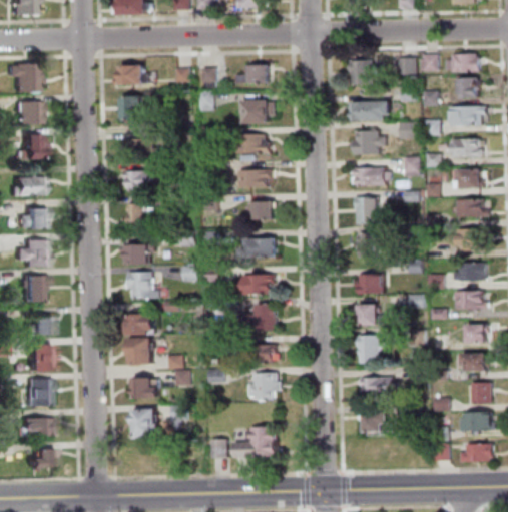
[(33,0),(34,16),(11,16),(11,0),(33,0)]
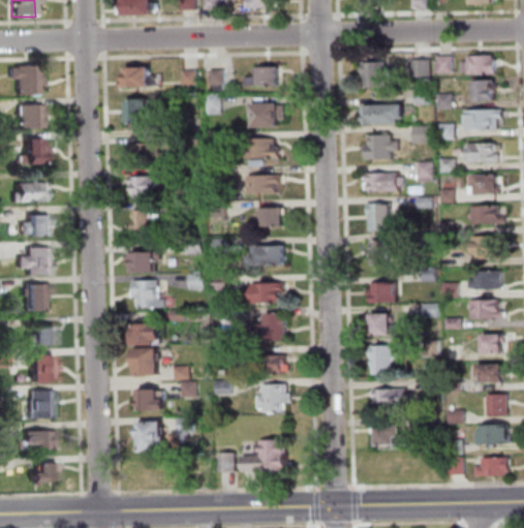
[(125,0),(151,0),(151,4),(156,4),(156,17),(126,18),(125,0)]
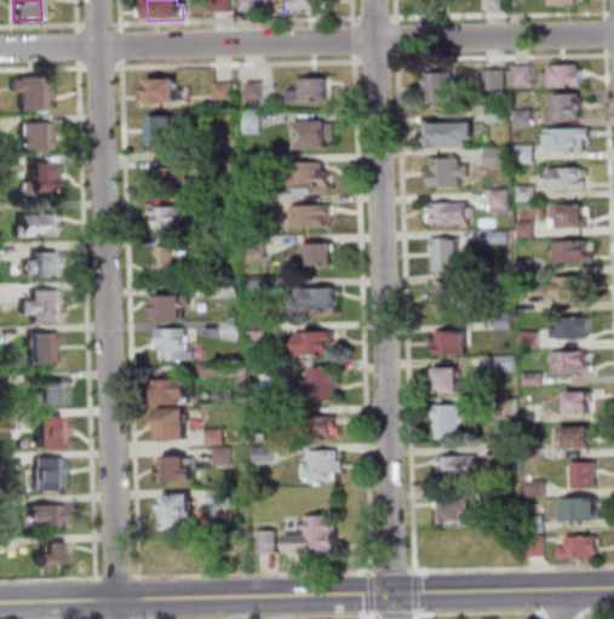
[(211,16),(211,0),(228,0),(228,16),(211,16)]
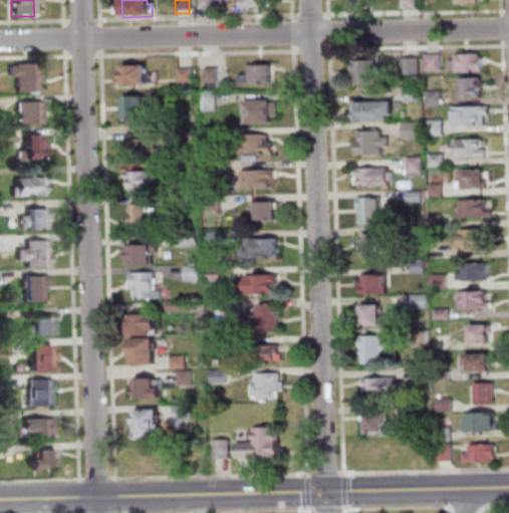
[(198,0),(212,0),(212,10),(198,10),(198,0)]
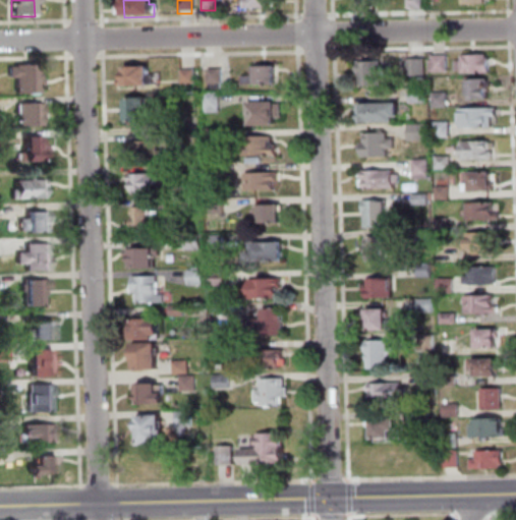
[(245,0),(268,0),(268,11),(246,11),(245,0)]
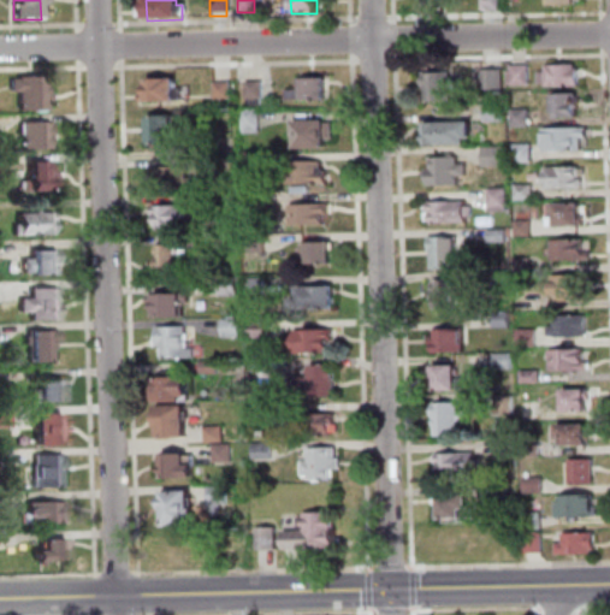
[(440,0),(440,10),(421,10),(421,0),(440,0)]
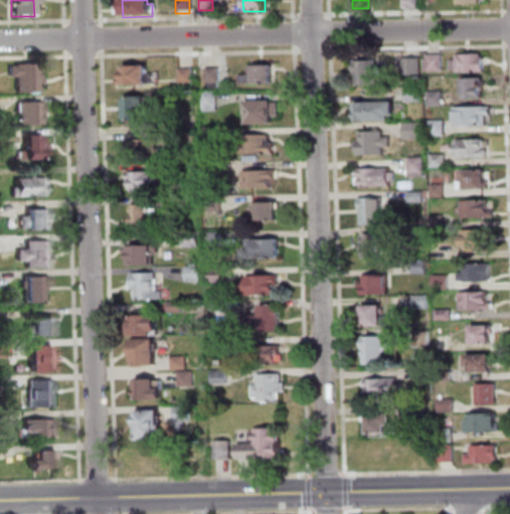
[(400,0),(415,0),(415,9),(400,10),(400,0)]
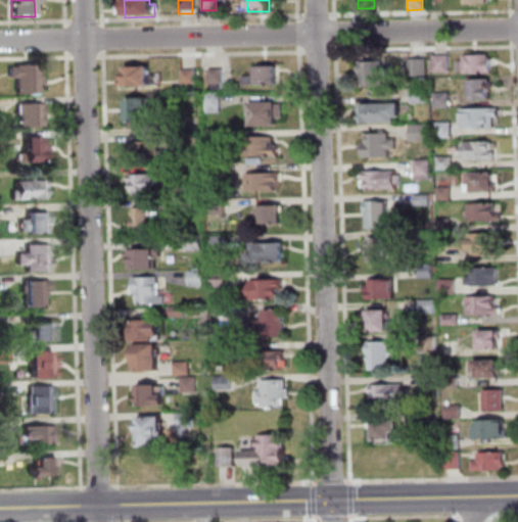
[(455,61),(455,74),(489,73),(488,58),(486,58),(486,54),(461,55),(461,61),(455,61)]
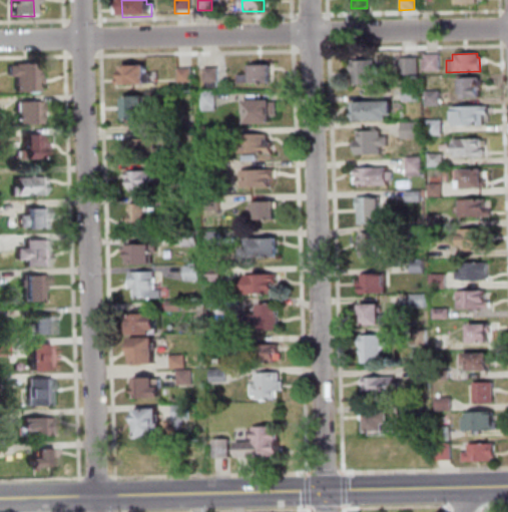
[(422,55),(422,60),(419,60),(419,72),(438,72),(438,54),(422,55)]
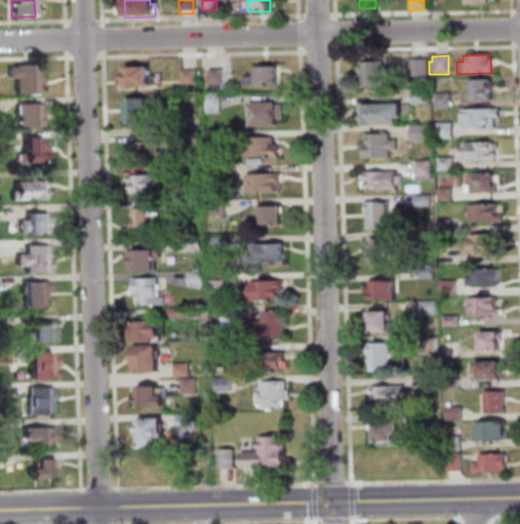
[(407,61),(407,77),(426,77),(425,61),(407,61)]
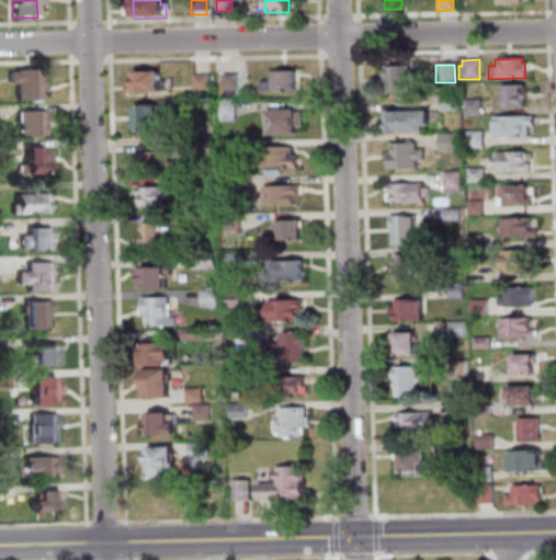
[(384,92),(408,92),(407,66),(384,66),(384,92)]
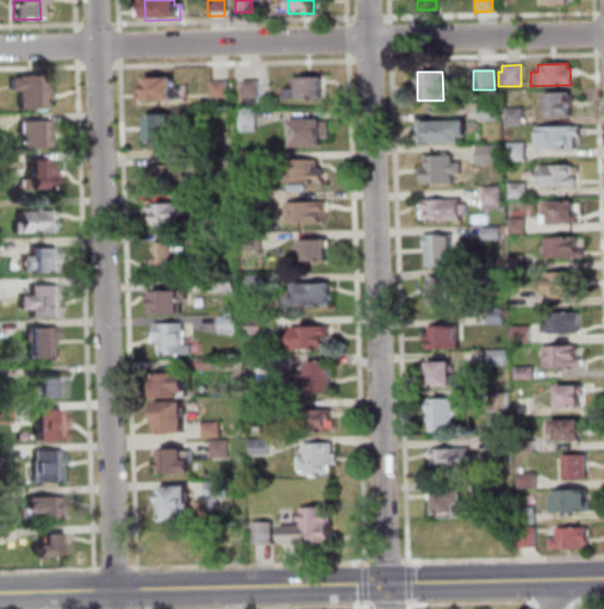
[(138,100),(138,92),(144,92),(144,75),(170,74),(172,87),(176,87),(176,100),(138,100)]
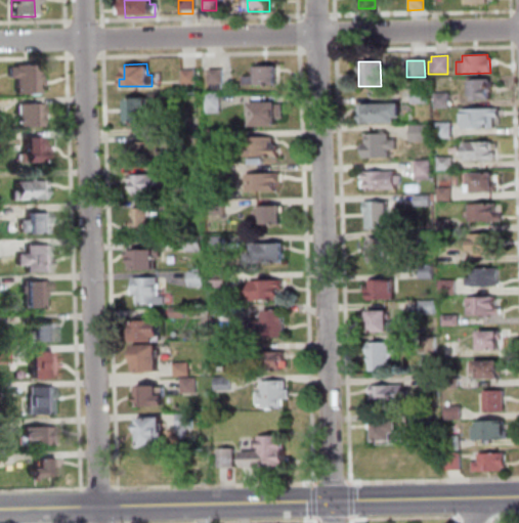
[(13,93),(13,78),(7,78),(6,67),(12,67),(12,64),(36,64),(36,79),(39,78),(39,85),(36,85),(36,93),(13,93)]
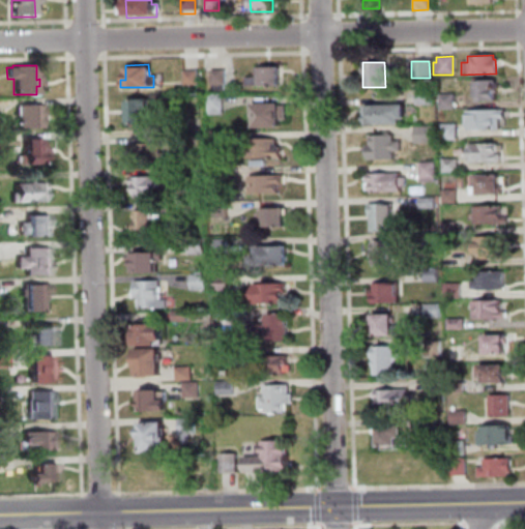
[(244,87),(244,79),(255,78),(254,69),(275,68),(276,86),(244,87)]
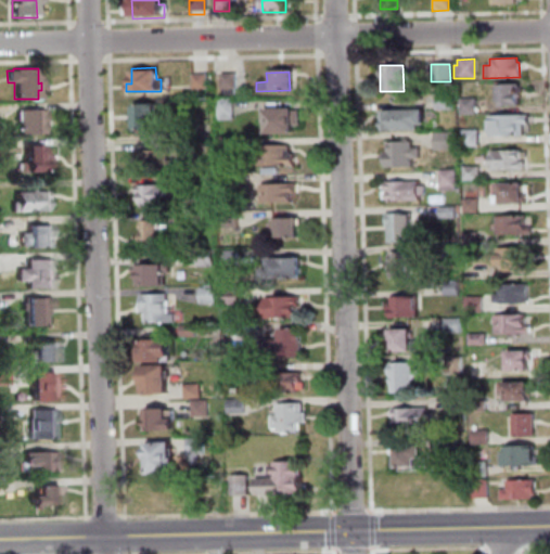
[(218,74),(232,73),(232,94),(219,95),(218,74)]
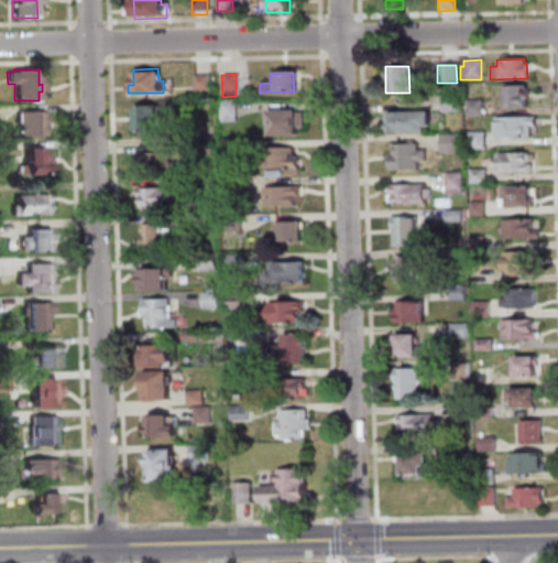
[(193,90),(193,76),(207,75),(207,89),(193,90)]
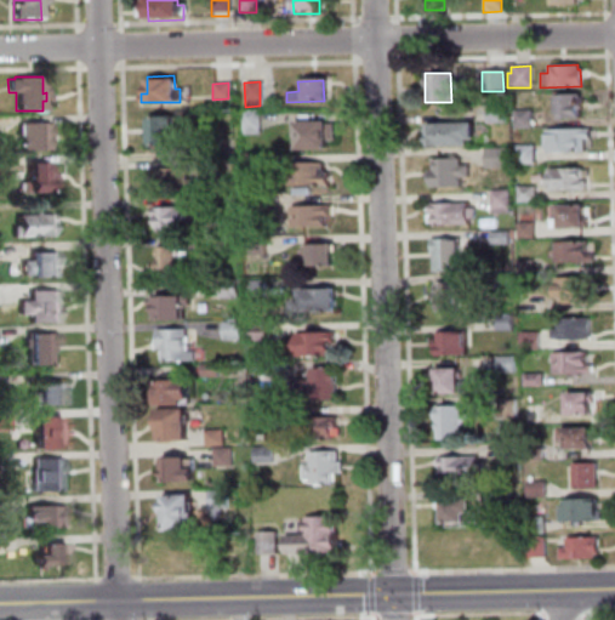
[(556,94),(556,118),(580,117),(580,92),(556,94)]
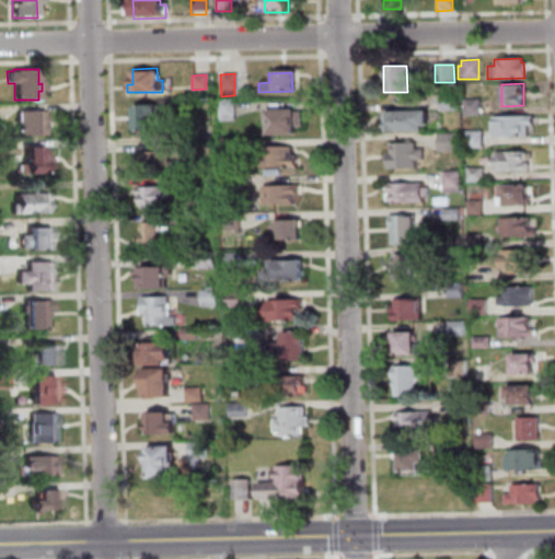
[(437,95),(438,113),(455,112),(454,95),(437,95)]
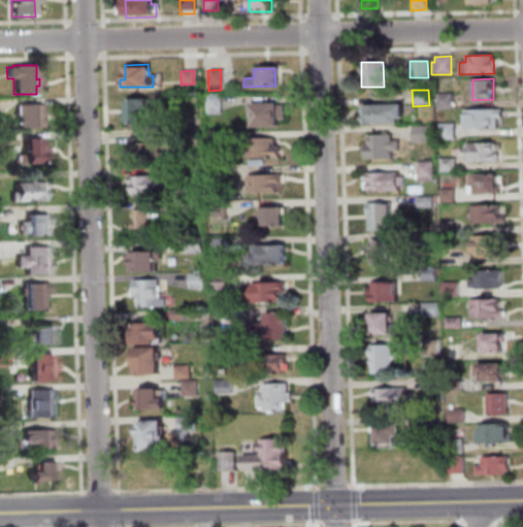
[(219,114),(206,114),(205,95),(218,95),(219,114)]
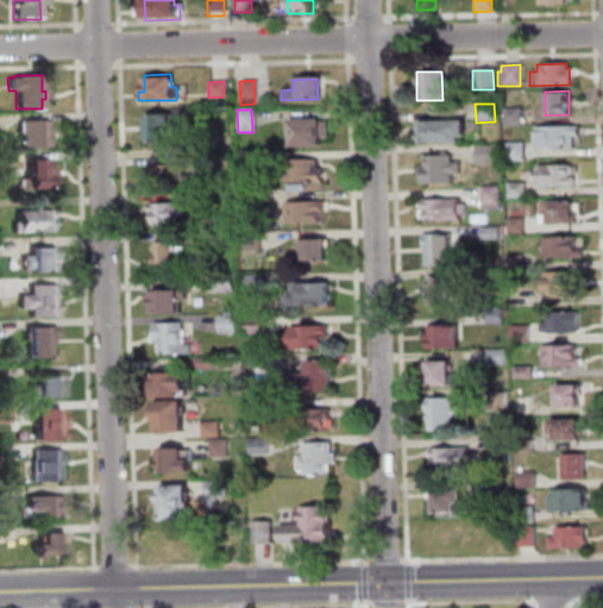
[(502,110),(503,127),(520,126),(520,110),(502,110)]
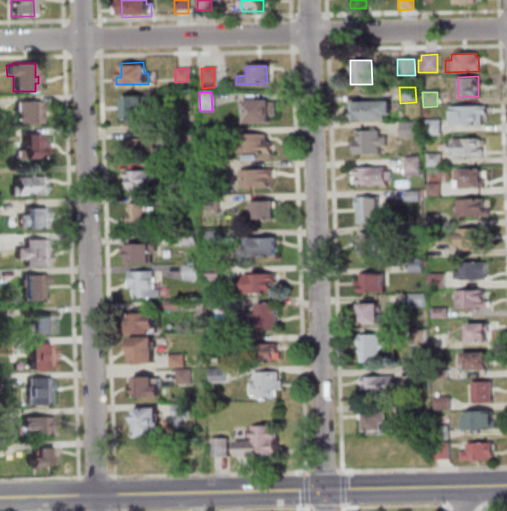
[(123,119),(123,95),(142,95),(143,119),(139,119),(139,125),(126,125),(126,119),(123,119)]
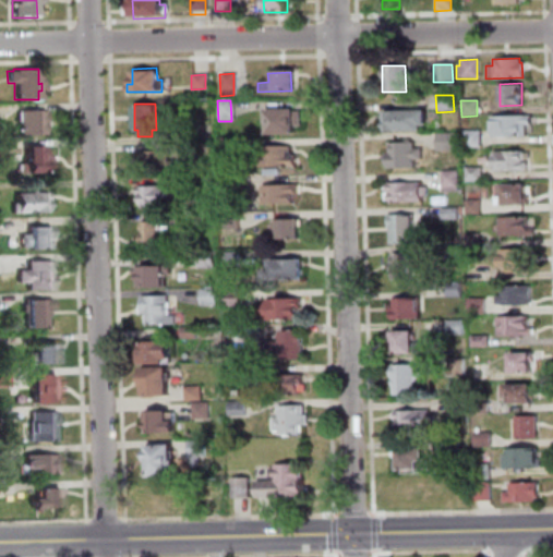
[(267,134),(266,108),(291,108),(292,134),(267,134)]
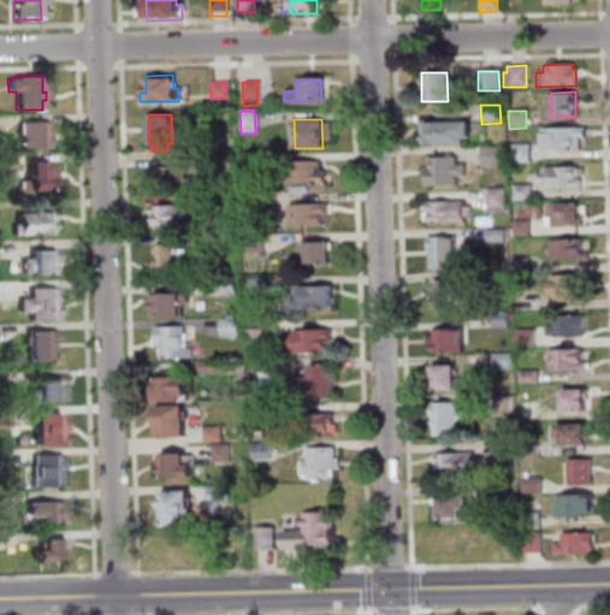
[(422,122),(468,120),(468,137),(463,137),(463,142),(422,143),(422,122)]
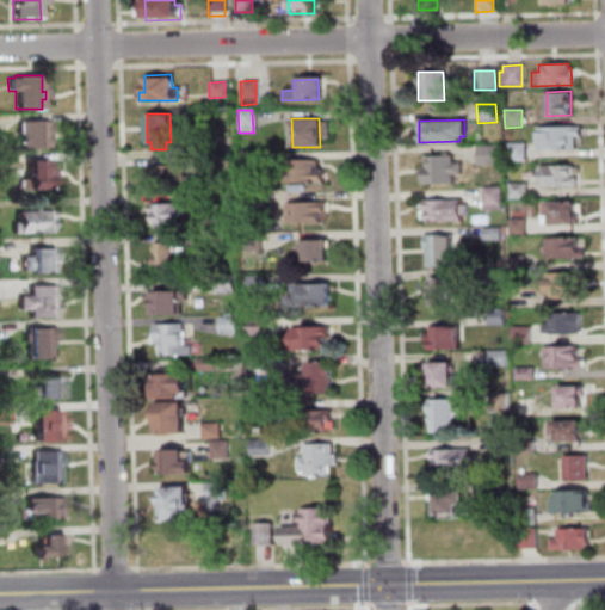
[(45,149),(19,149),(18,122),(44,122),(45,149)]
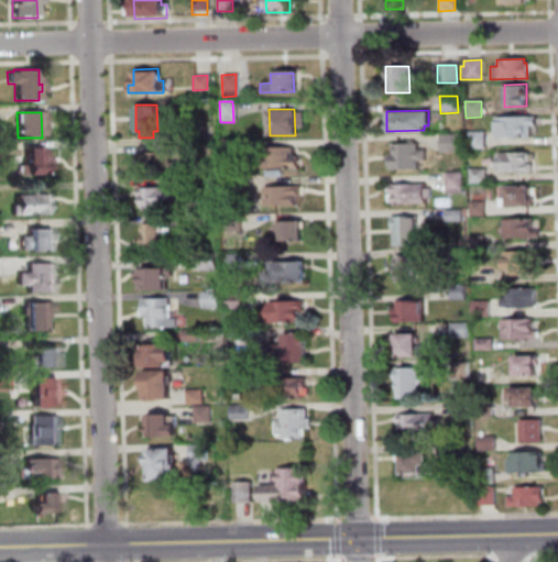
[(529,127),(534,127),(534,117),(495,117),(495,138),(529,136),(529,127)]
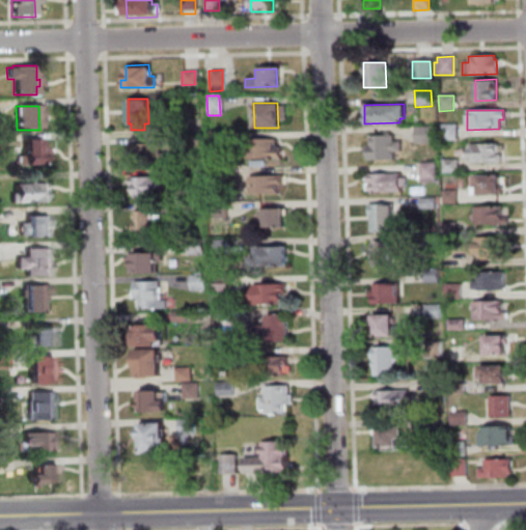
[(440,126),(440,141),(455,140),(455,126),(440,126)]
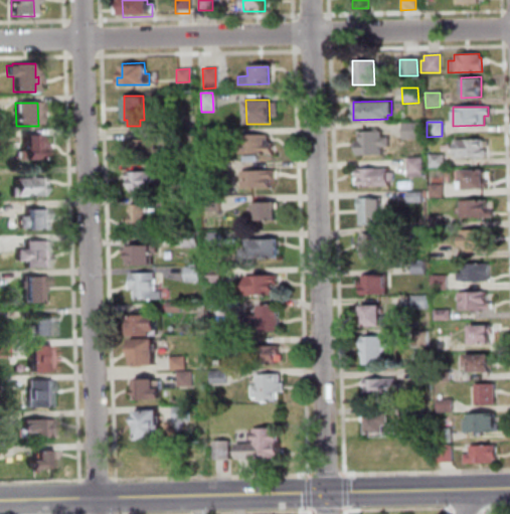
[(401,140),(417,140),(417,124),(401,124),(401,140)]
